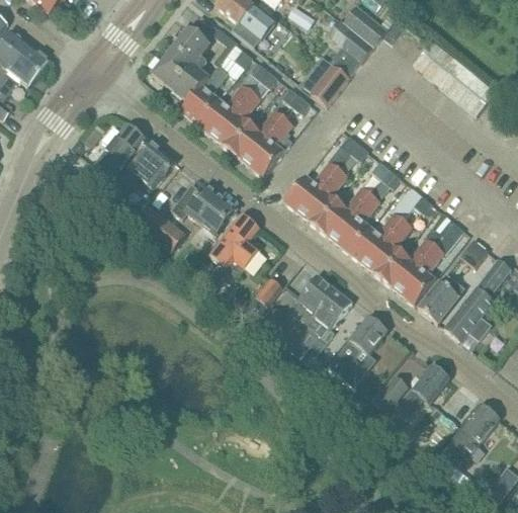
[(30,0),(47,13),(57,0),(30,0)]
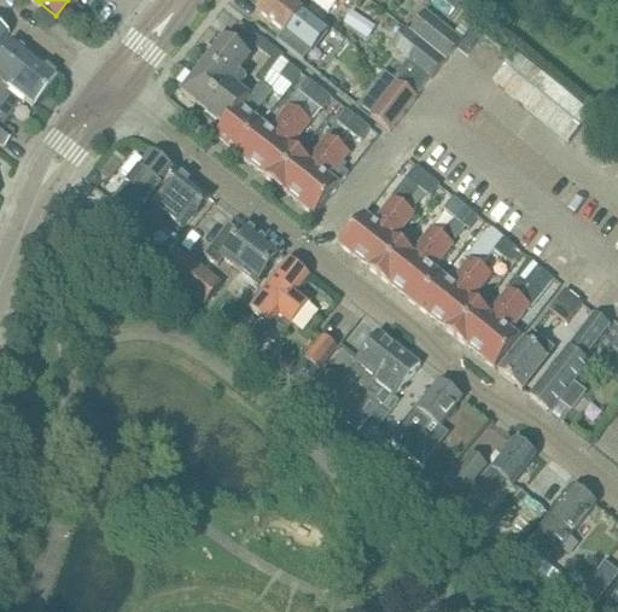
[(261,0),(257,6),(275,21),(283,27),(277,35),(299,54),(316,35),(327,21),(304,1),(301,6),(292,0),(261,0)]
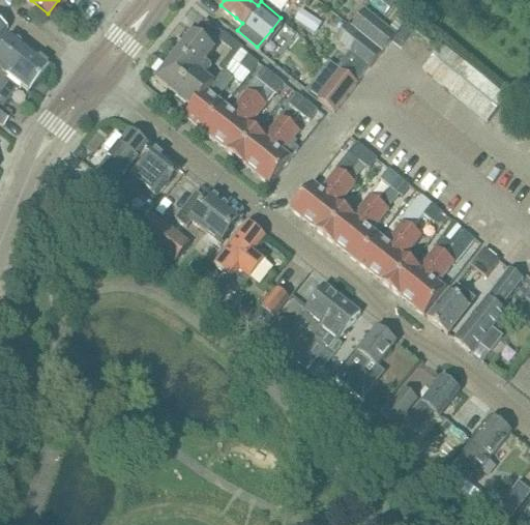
[(350,21),(383,47),(395,31),(363,4),(350,21)]
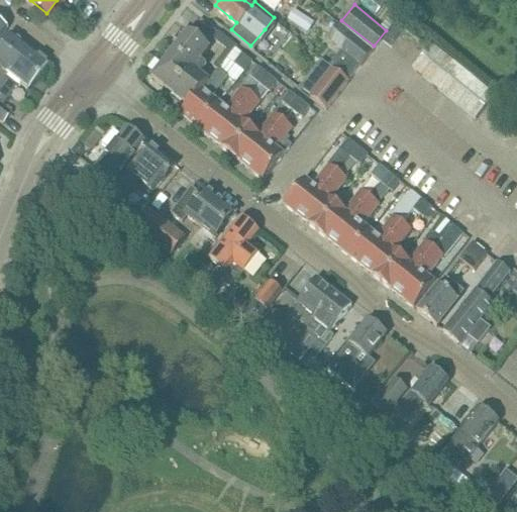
[(396,20),(383,36),(392,43),(405,26),(396,20)]
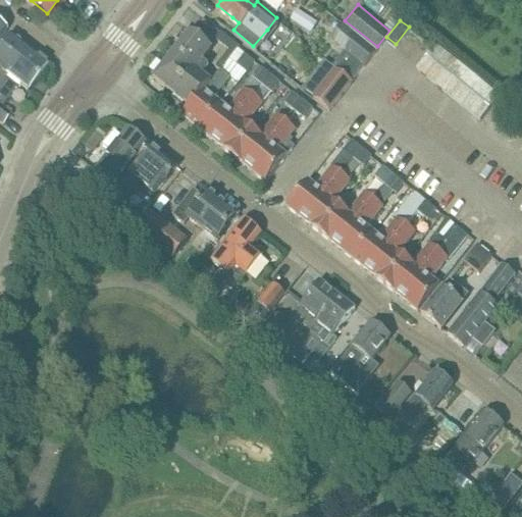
[(334,63),(333,64),(352,80),(364,62),(376,48),(344,22),(331,37),(344,47),(332,62),(334,63)]
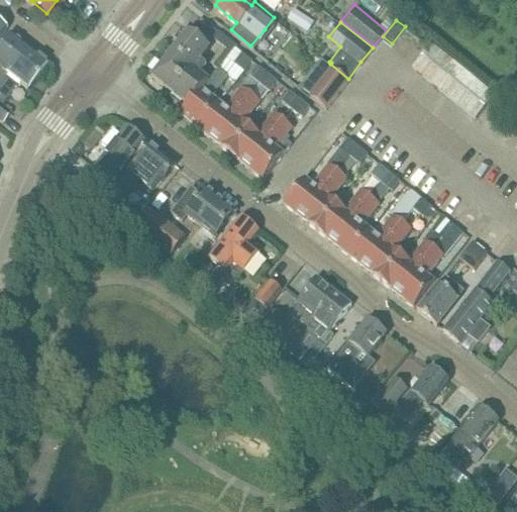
[(210,44),(189,28),(152,74),(190,104),(210,80),(199,71),(209,59),(202,54),(210,44)]
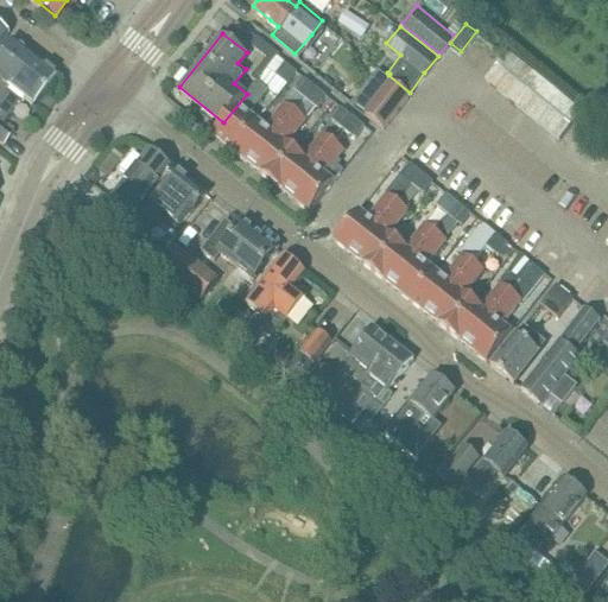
[(257,33),(251,42),(266,54),(251,74),(255,77),(257,77),(278,50),(276,48),(257,33)]
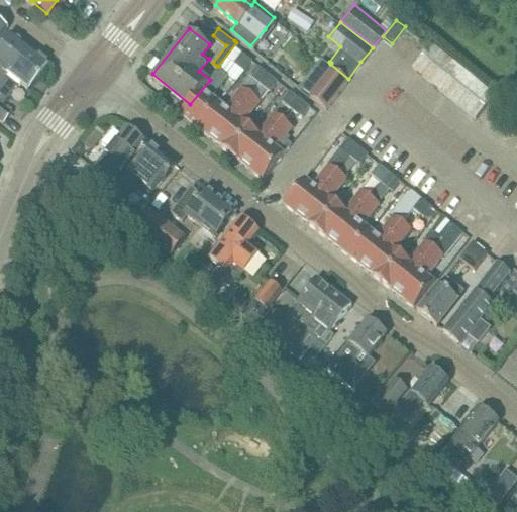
[(0,82),(29,45),(10,30),(0,42),(0,82)]
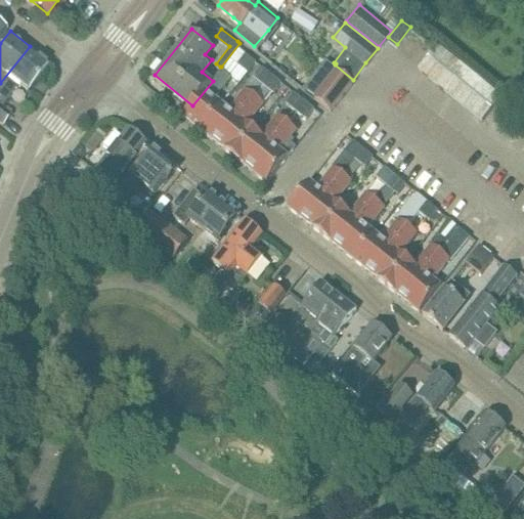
[(256,46),(276,62),(286,52),(264,36),(256,46)]
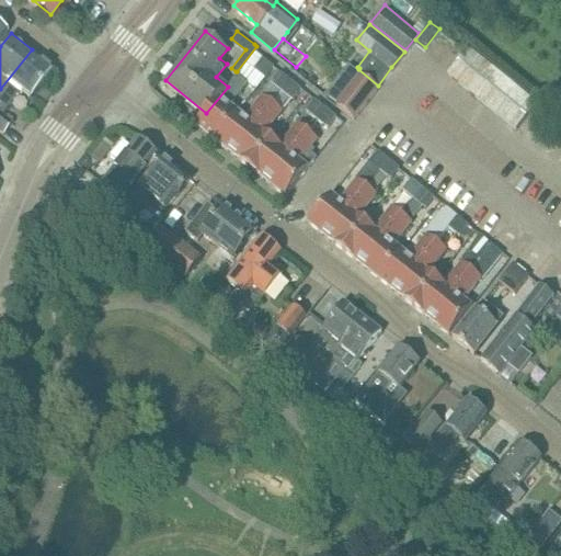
[(450,67),(448,70),(516,125),(534,104),(537,100),(468,45),(466,48),(450,67)]
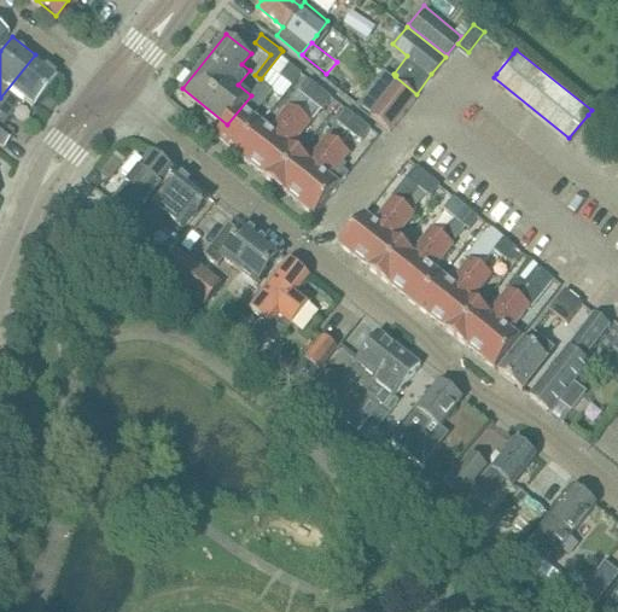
[(35,54),(0,98),(0,140),(3,143),(12,130),(1,122),(22,95),(33,104),(36,99),(50,109),(56,100),(42,91),(57,73),(35,54)]
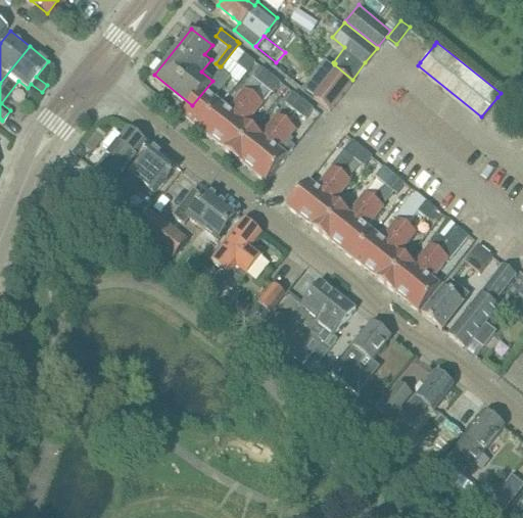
[(237,60),(247,68),(255,58),(245,50),(237,60)]
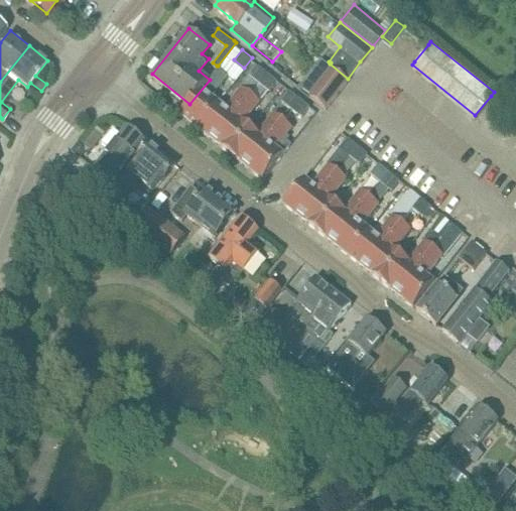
[(249,73),(259,81),(268,71),(258,62),(249,73)]
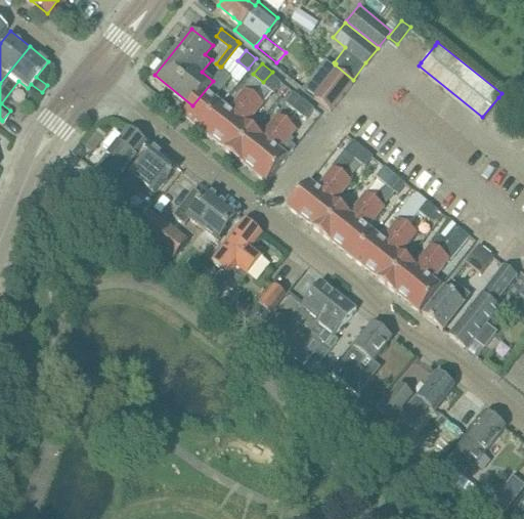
[(353,80),(335,65),(313,94),(332,107),(353,80)]
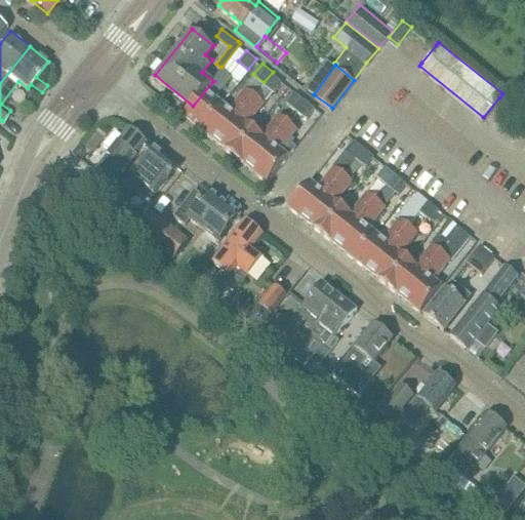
[(186,115),(201,127),(221,101),(215,95),(232,75),(224,69),(213,81),(193,106),(186,115)]
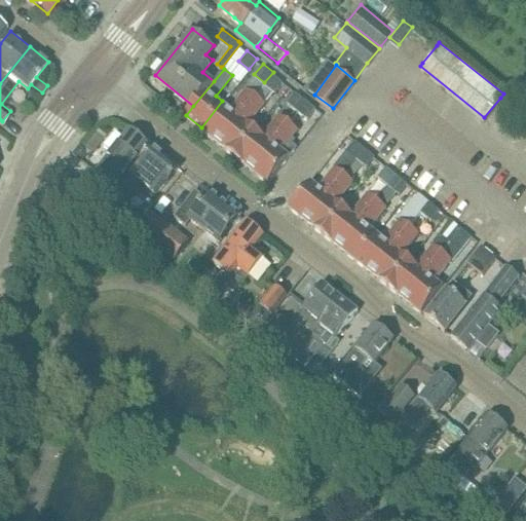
[(273,72),(264,82),(273,89),(283,79),(273,72)]
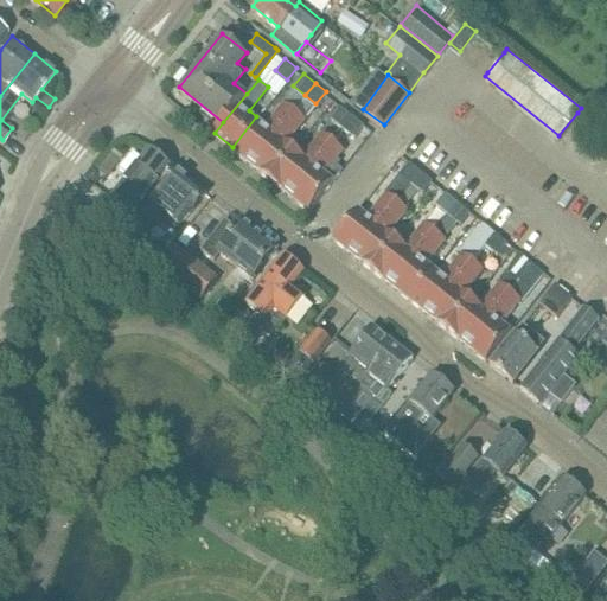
[(232,147),(251,162),(294,109),(285,102),(266,125),(256,116),(232,147)]
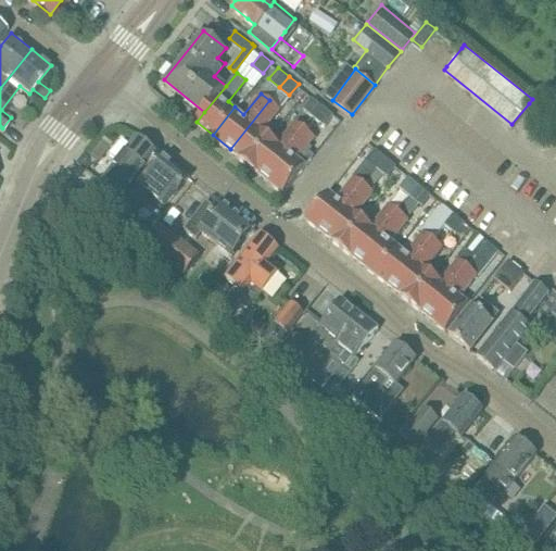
[(303,105),(315,115),(324,104),(312,95),(303,105)]
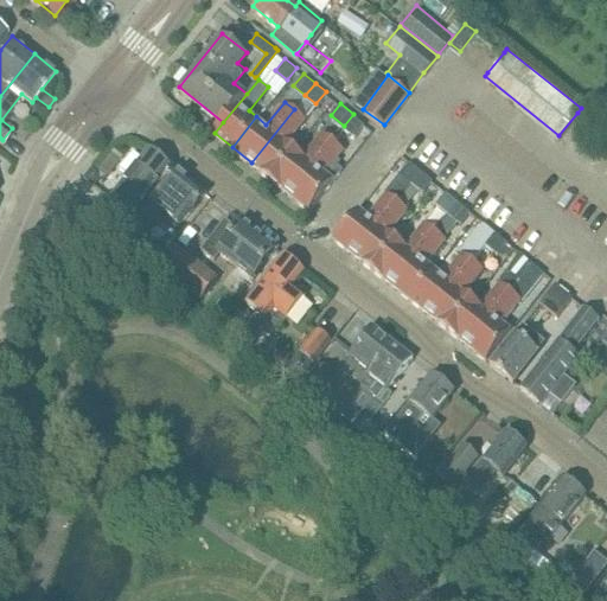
[(251,162),(270,178),(294,148),(286,141),(305,117),(294,109),(251,162)]
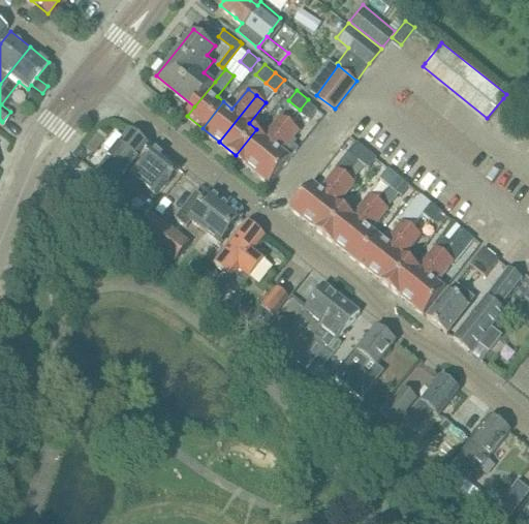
[(308,99),(300,110),(309,117),(317,106),(308,99)]
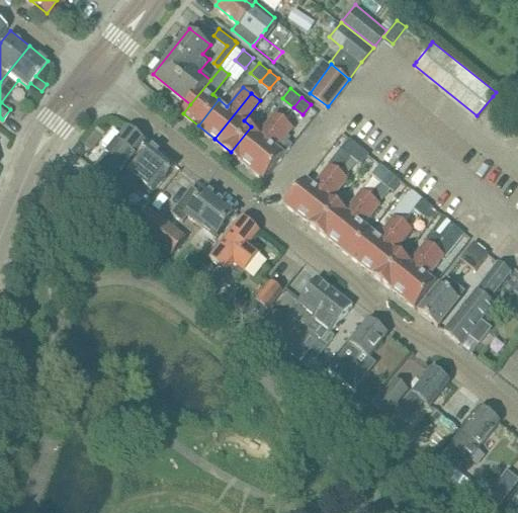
[(231,152),(247,165),(283,118),(275,112),(259,133),(251,126),(231,152)]
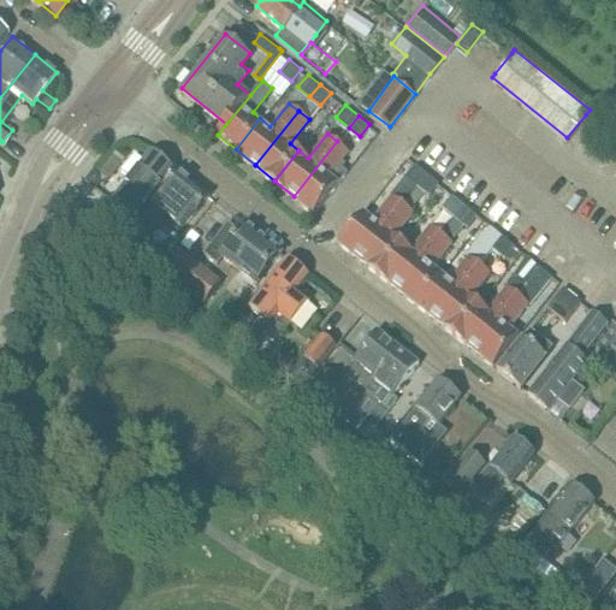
[(337,141),(294,196),(313,212),(347,169),(342,164),(345,160),(341,157),(347,149),(337,141)]
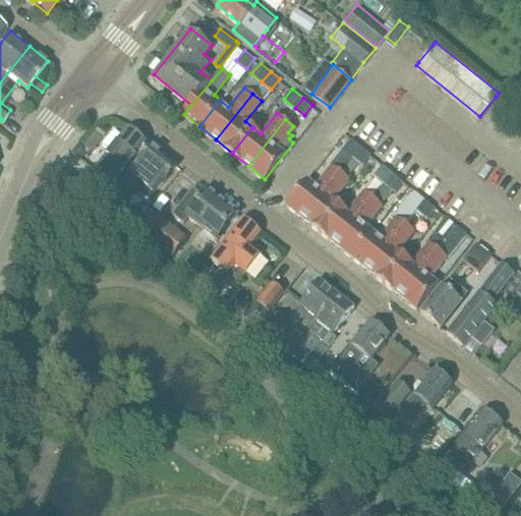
[(67,191),(83,205),(91,210),(147,139),(128,124),(106,154),(110,157),(99,171),(90,164),(67,191)]
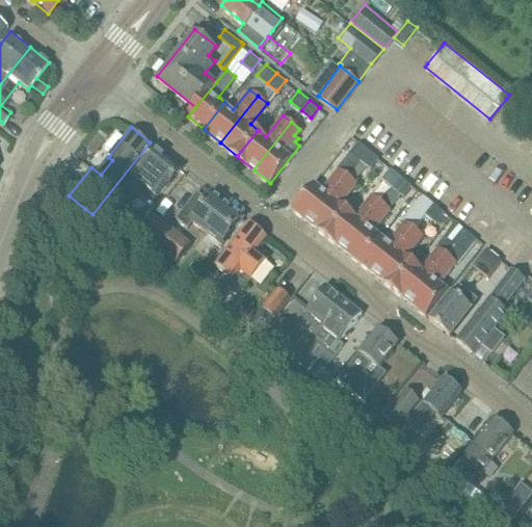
[(360,158),(368,148),(358,140),(350,150),(360,158)]
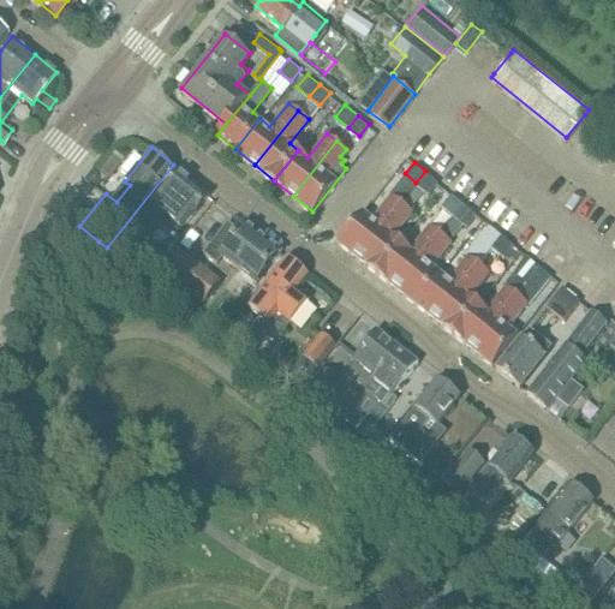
[(95,165),(87,175),(99,185),(103,178),(103,169),(95,163),(95,165)]
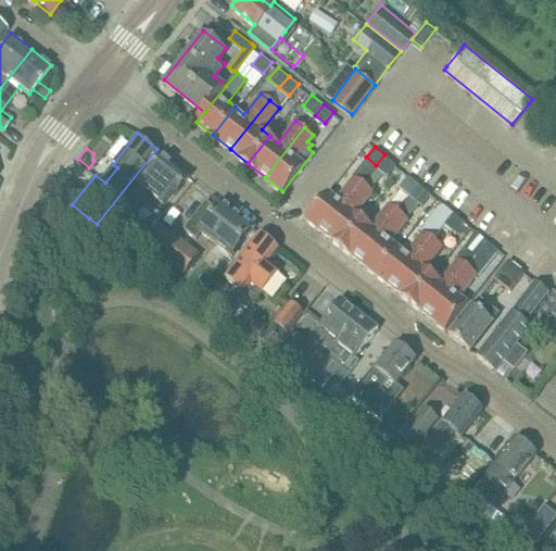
[(140,175),(135,183),(147,191),(164,205),(177,188),(189,174),(160,151),(146,167),(141,173),(140,175)]
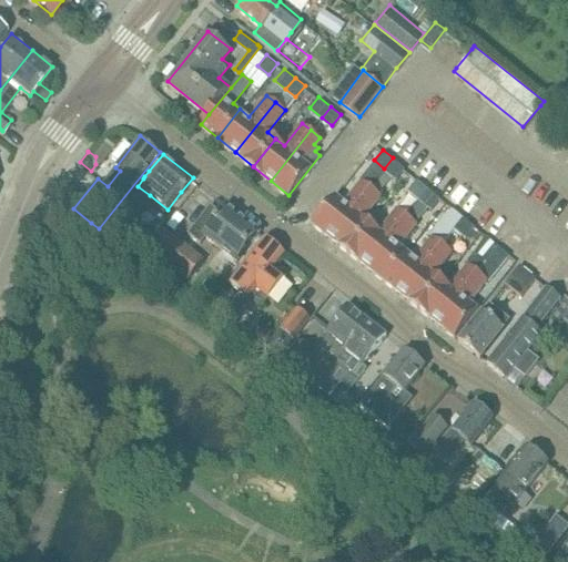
[(330,236),(348,251),(371,221),(365,216),(382,195),(377,191),(391,173),(395,176),(403,166),(393,157),(384,169),(371,185),(330,236)]
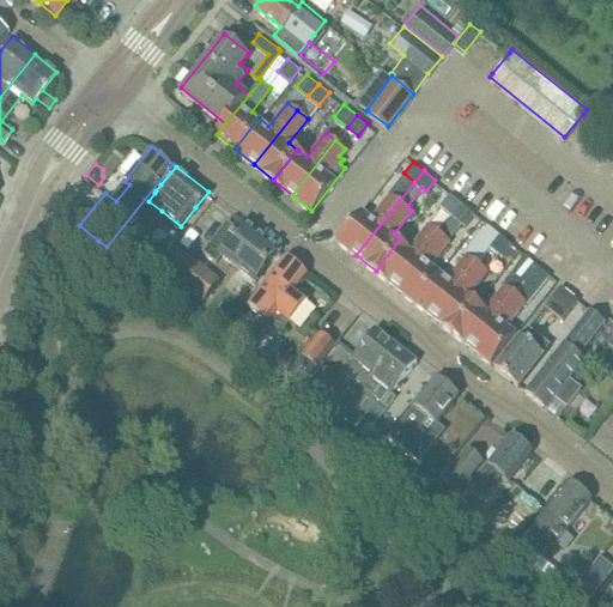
[(449,192),(439,204),(451,214),(461,201),(449,192)]
